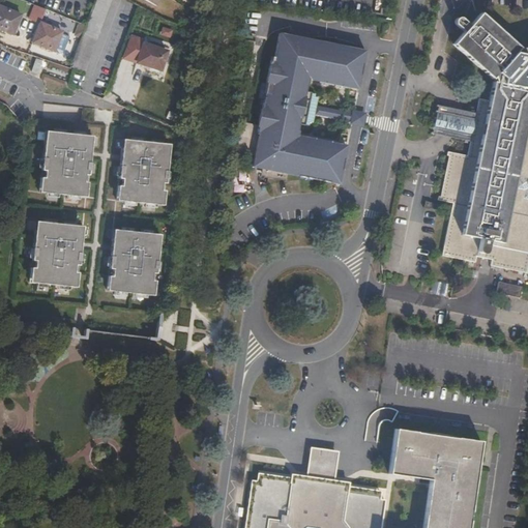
[(16,24),(18,24),(22,13),(0,5),(0,26),(12,31),(16,24)]
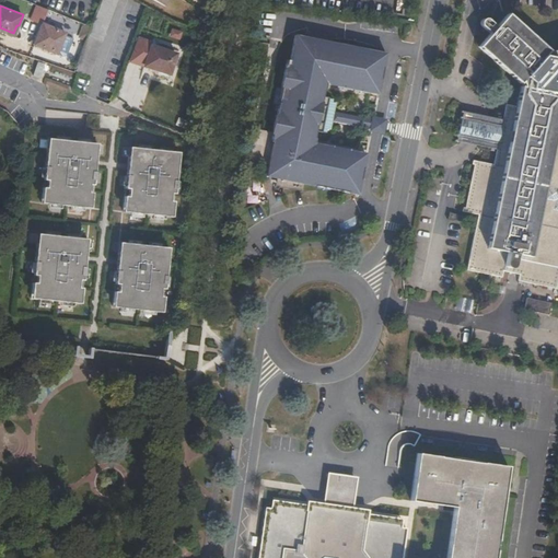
[(481,22),(490,32),(479,44),(519,81),(522,80),(523,82),(521,84),(516,104),(506,103),(502,117),(501,125),(492,123),(489,138),(498,141),(497,148),(493,162),(473,159),(472,162),(475,163),(465,206),(463,206),(463,209),(478,213),(467,268),(502,276),(503,269),(520,274),(519,279),(557,287),(557,47),(553,49),(553,55),(546,54),(549,48),(508,12),(497,24),(487,16),(486,15),(485,16),(483,16),(481,18),(481,19),(480,20),(481,22)]
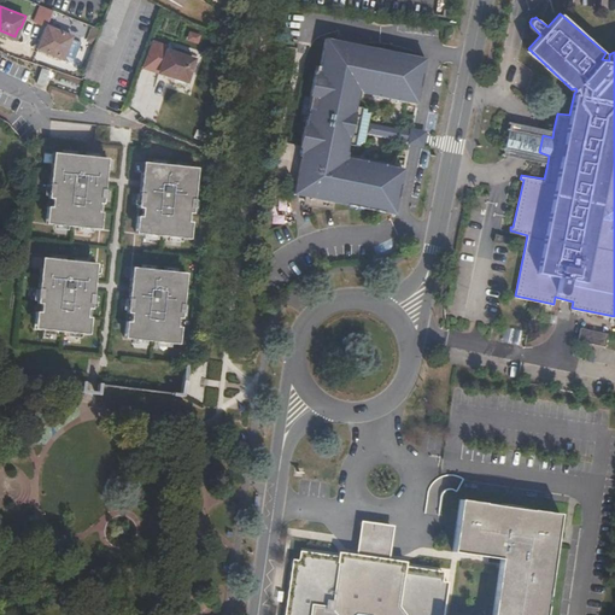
[(65,47),(68,48),(74,35),(48,25),(40,47),(63,56),(65,47)]
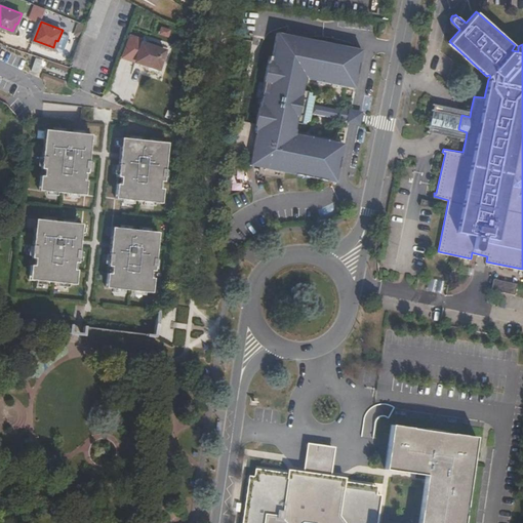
[(82,36),(86,24),(81,22),(77,33),(82,36)]
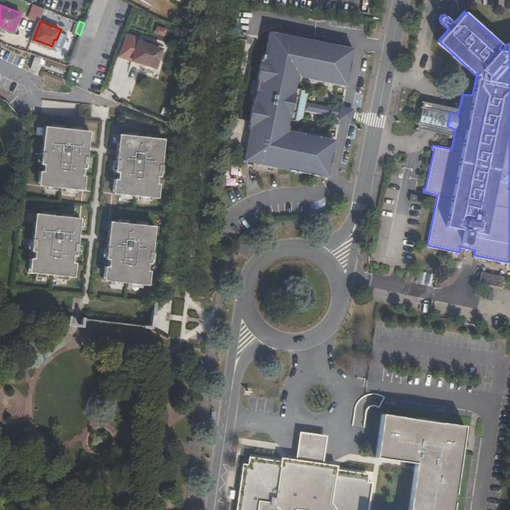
[(157,25),(156,32),(166,34),(168,27),(157,25)]
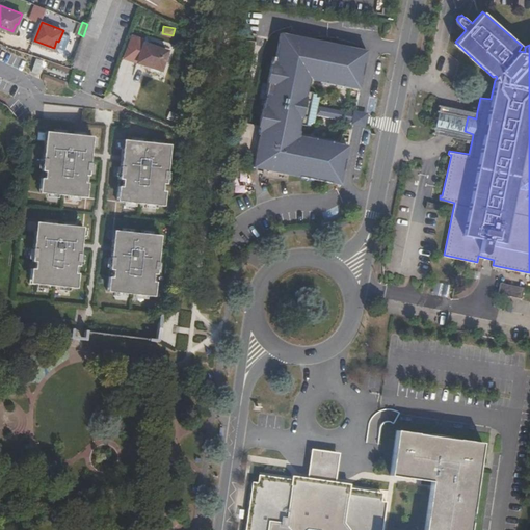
[(267,168),(266,177),(276,179),(279,179),(283,177),(285,176),(289,177),(290,173),(302,176),(302,177),(314,179),(315,178),(318,179),(318,180),(330,183),(332,181),(342,183),(349,143),(339,141),(326,138),(326,139),(322,139),(323,137),(310,135),(310,136),(298,134),(300,123),(312,125),(312,122),(315,123),(317,112),(318,113),(321,111),(322,109),(321,107),(321,106),(320,105),(319,104),(320,96),(318,95),(318,91),(307,89),(310,77),(321,80),(321,81),(333,83),(334,82),(338,83),(349,86),(350,85),(361,87),(368,48),(281,31),(275,55),(273,54),(258,133),(260,133),(254,166),(267,168)]
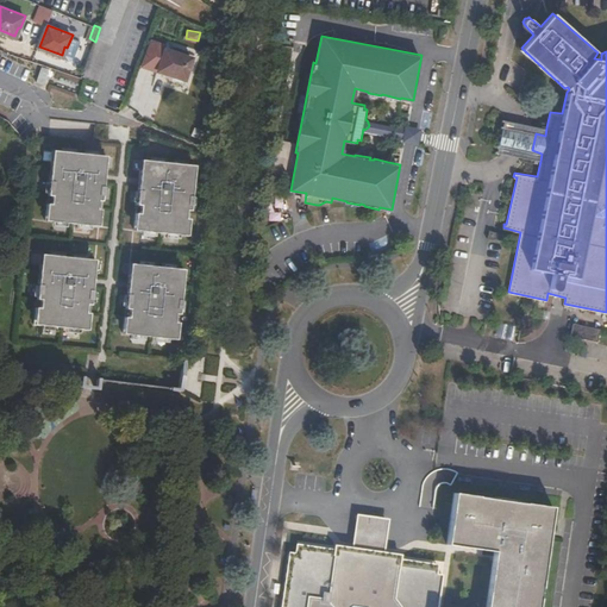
[(143,63),(186,79),(193,57),(167,48),(168,44),(152,39),(143,63)]
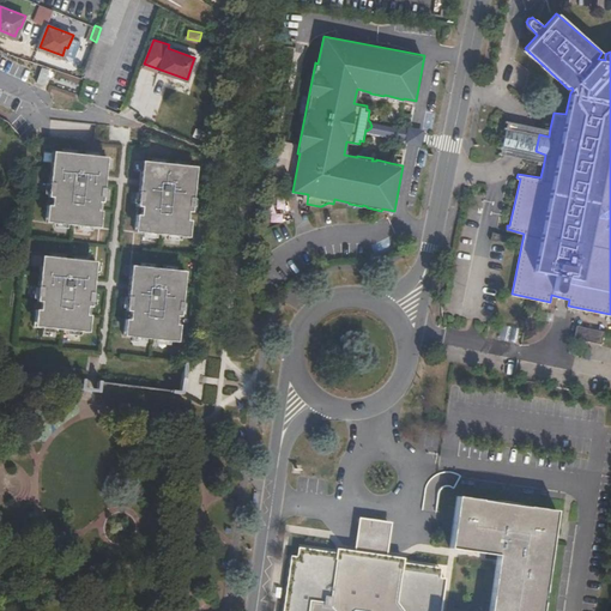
[(40,66),(36,78),(43,80),(48,68),(40,66)]
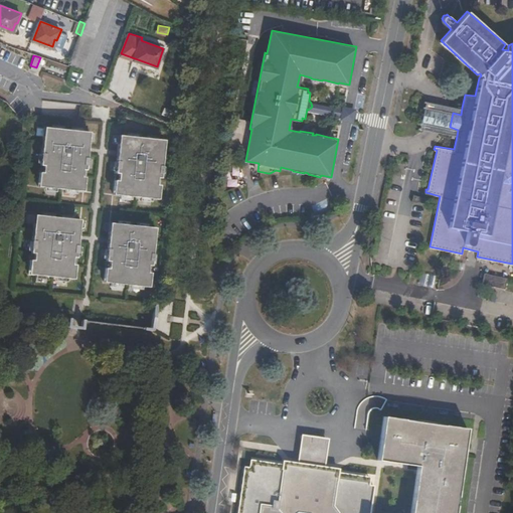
[(424,100),(418,128),(457,136),(458,130),(450,127),(453,113),(461,115),(462,108),(424,100)]
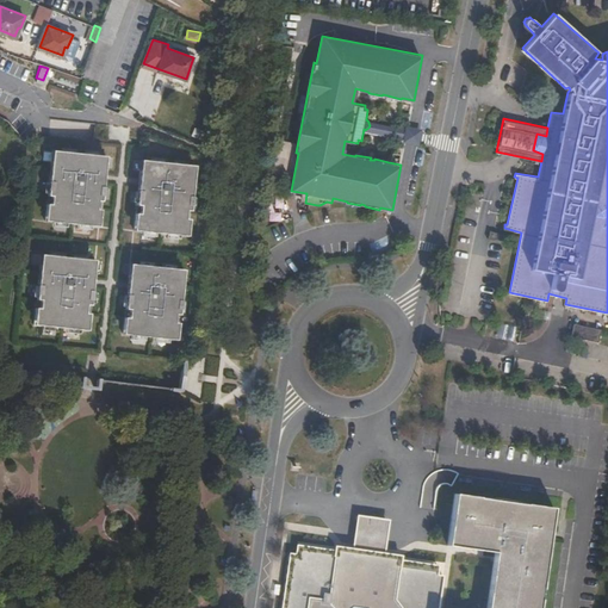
[(50,204),(47,203),(44,221),(99,227),(106,155),(51,149),(47,196),(51,196),(50,204)]
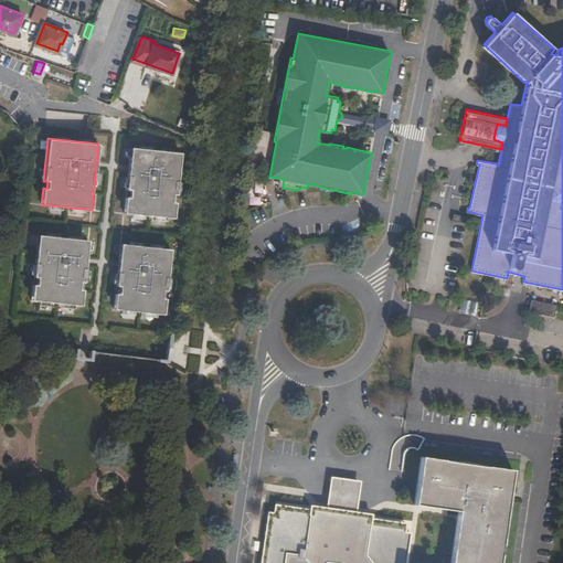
[(181,152),(130,147),(124,213),(174,218),(176,202),(172,202),(173,194),(177,195),(181,152)]
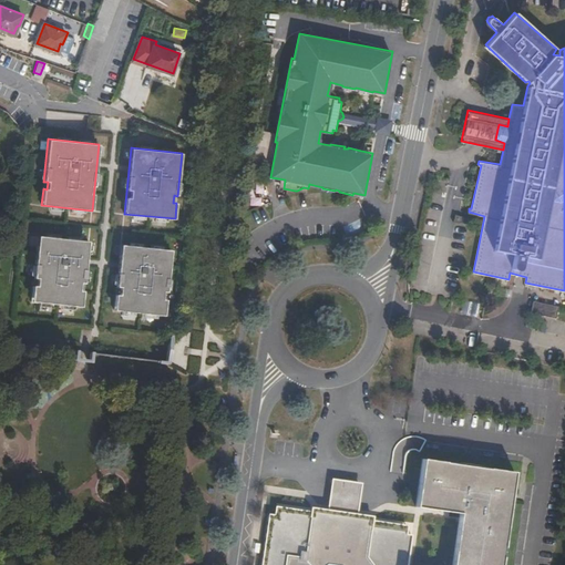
[(89,242),(38,236),(33,279),(38,279),(37,287),(33,286),(31,301),(82,307),(89,242)]
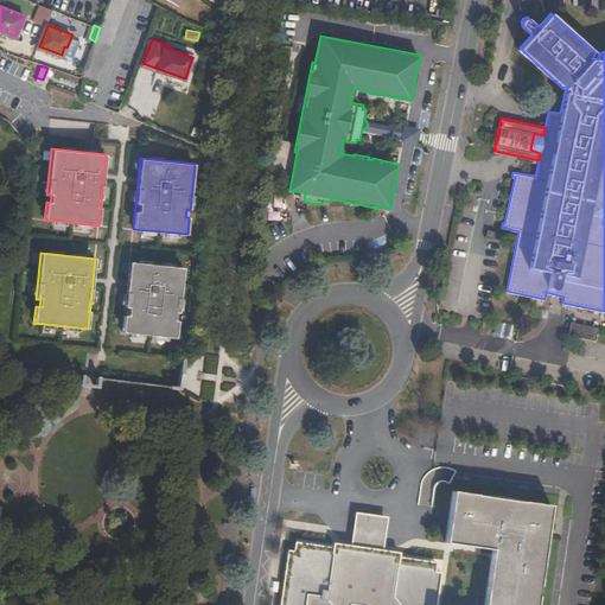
[(174,320),(176,312),(179,313),(184,268),(129,262),(122,332),(177,338),(179,322),(174,320)]
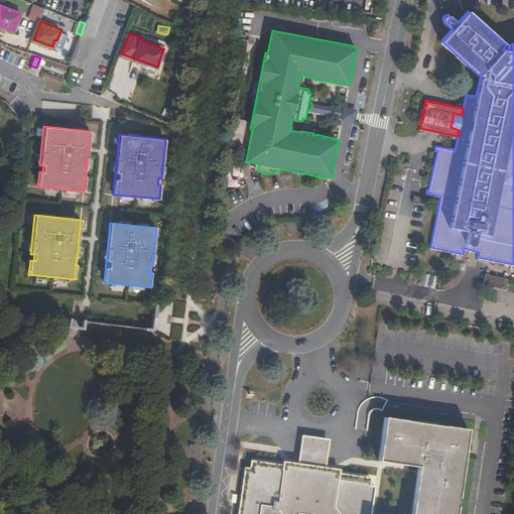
[(506,288),(508,277),(485,272),(483,283),(506,288)]
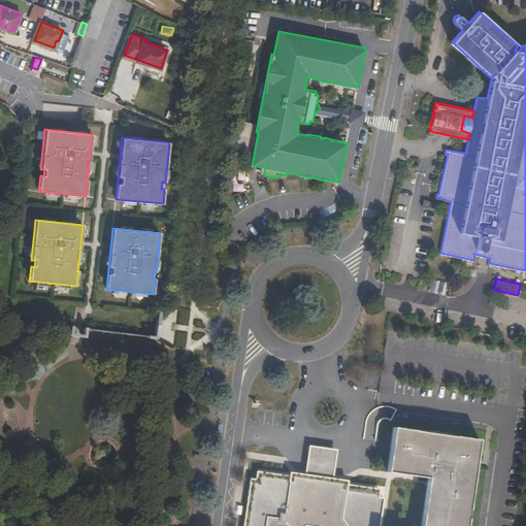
[(86,335),(87,328),(72,327),(72,333),(86,335)]
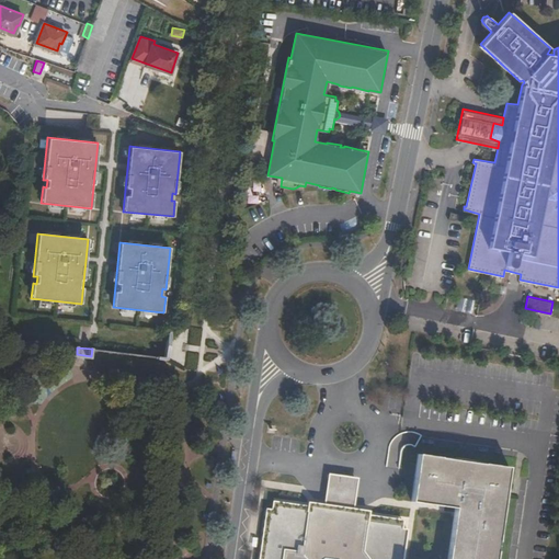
[(497,558),(511,465),(420,452),(412,500),(456,505),(448,558),(403,558),(409,527),(403,526),(403,524),(339,514),(273,505),(273,509),(267,508),(260,558),(497,558)]
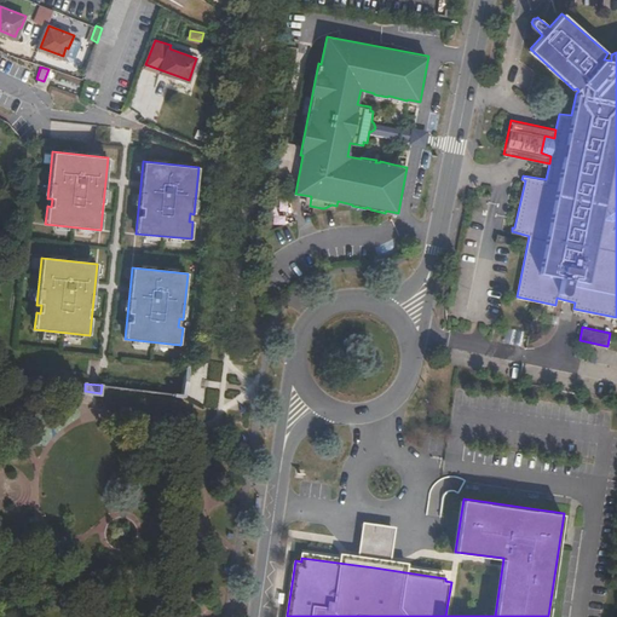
[(396,525),(363,520),(359,555),(378,558),(391,560),(396,525)]
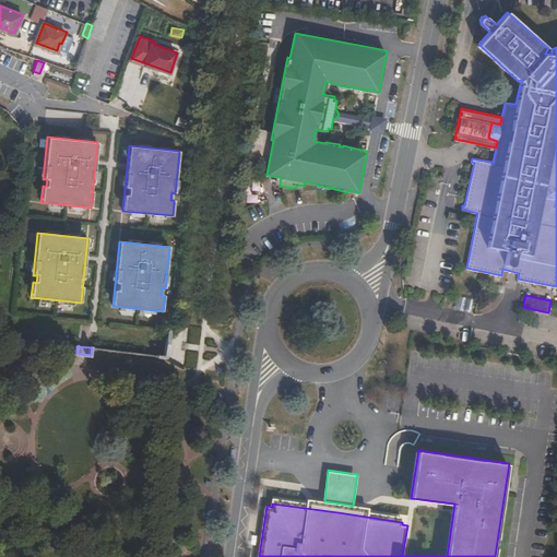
[(341,504),(324,501),(308,499),(308,504),(273,498),(272,504),(338,512),(402,522),(403,517),(368,511),(369,508),(353,506),(341,504)]
